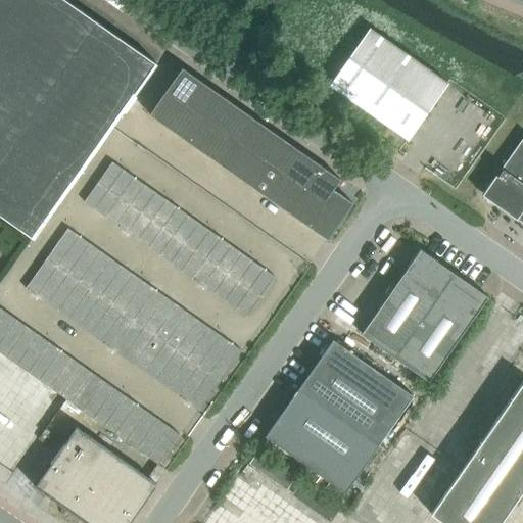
[(156,63),(64,0),(0,0),(0,215),(33,238),(156,63)]
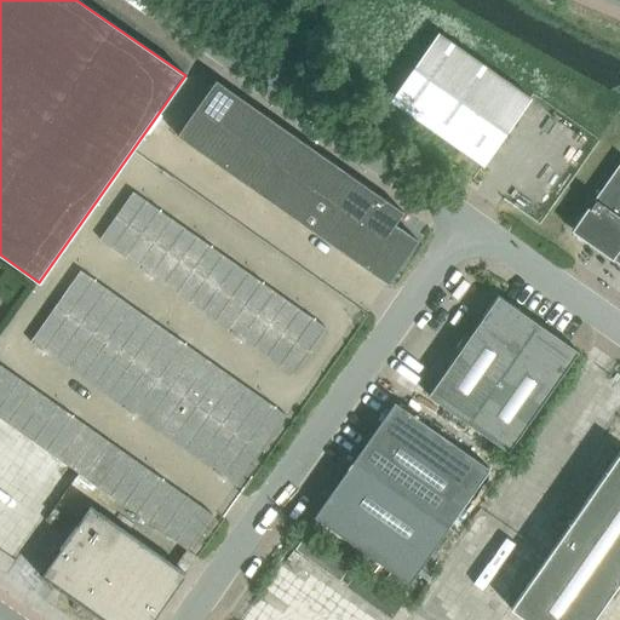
[(437,33),(390,101),(482,166),(529,98),(437,33)]
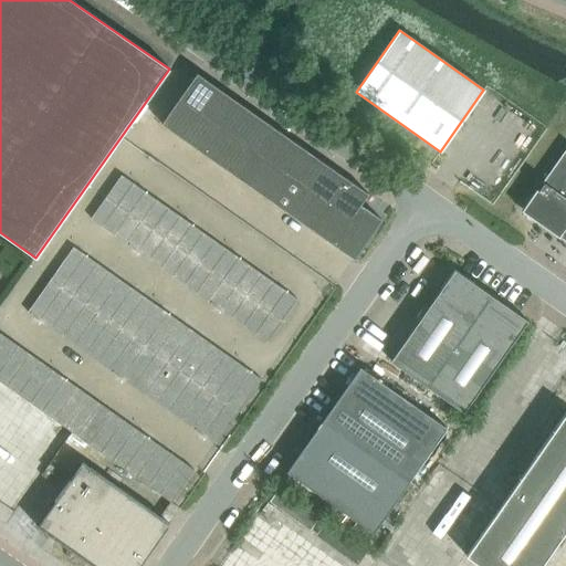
[(218,88),(197,73),(179,98),(200,114),(218,88)]
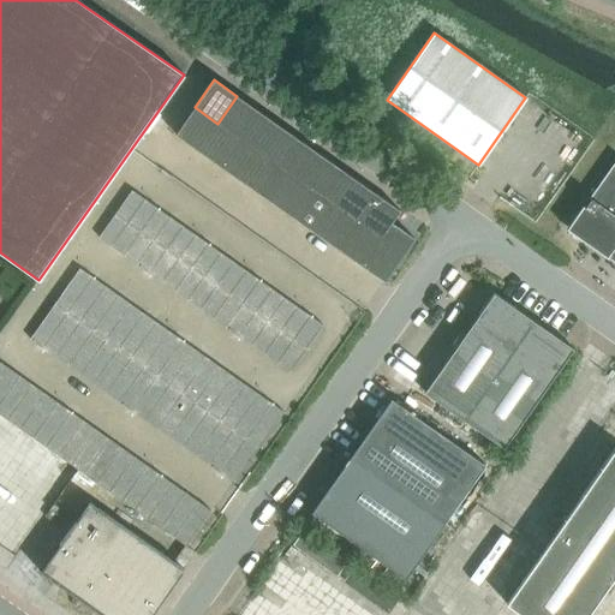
[(260,112),(237,96),(218,124),(240,139),(260,112)]
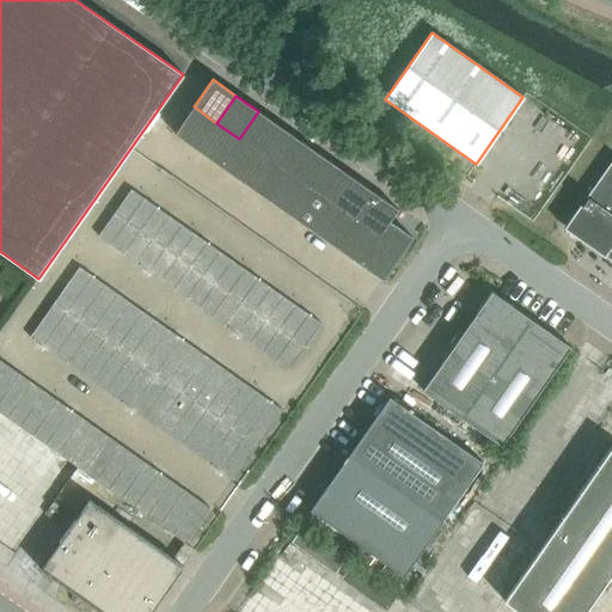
[(194,106),(173,134),(197,150),(216,123),(194,106)]
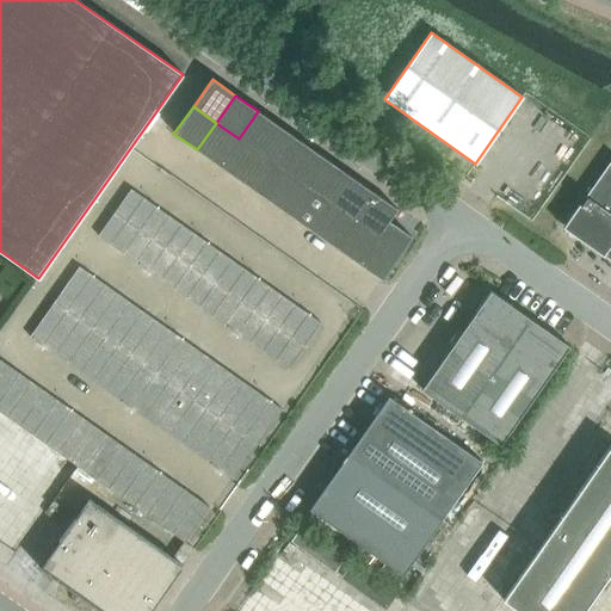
[(282,128),(258,111),(239,139),(263,155),(282,128)]
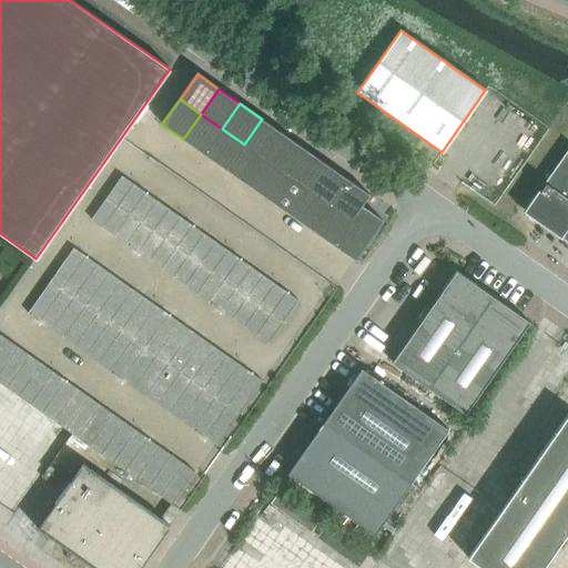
[(183,139),(204,154),(222,129),(201,114),(183,139)]
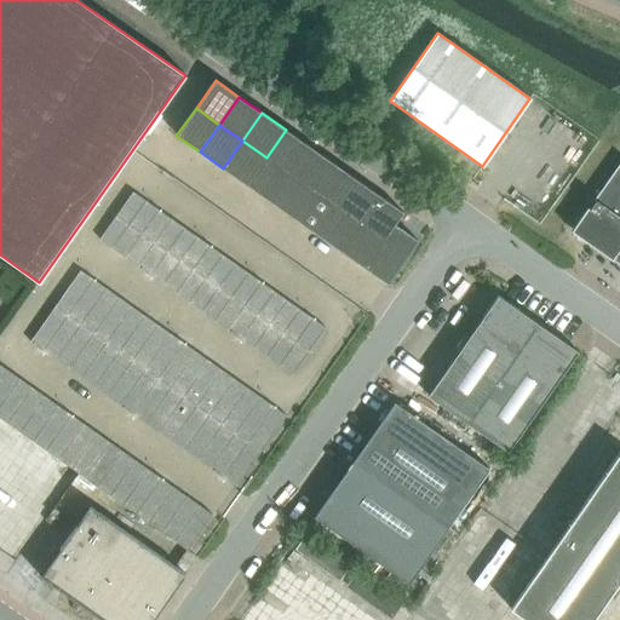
[(309,145),(286,130),(267,158),(290,173),(309,145)]
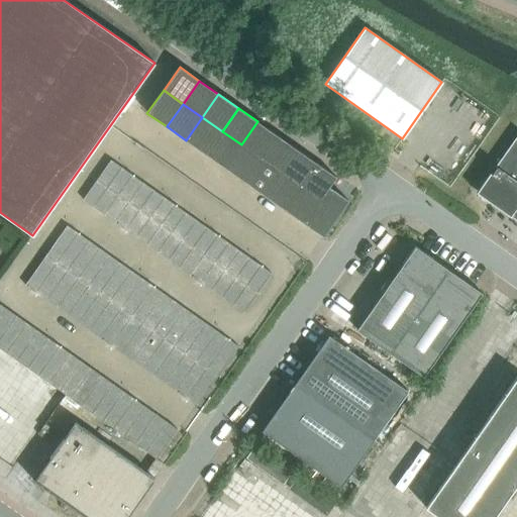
[(186,140),(205,154),(222,131),(202,117),(186,140)]
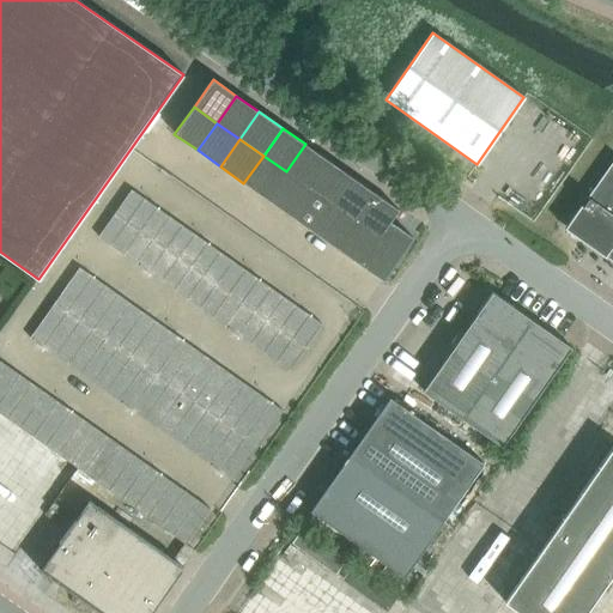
[(328,161),(305,144),(286,171),(309,188),(328,161)]
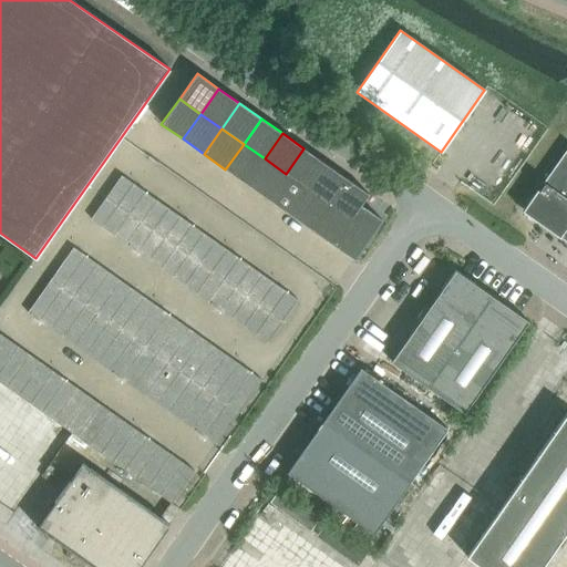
[(225,169),(247,184),(265,158),(244,144),(225,169)]
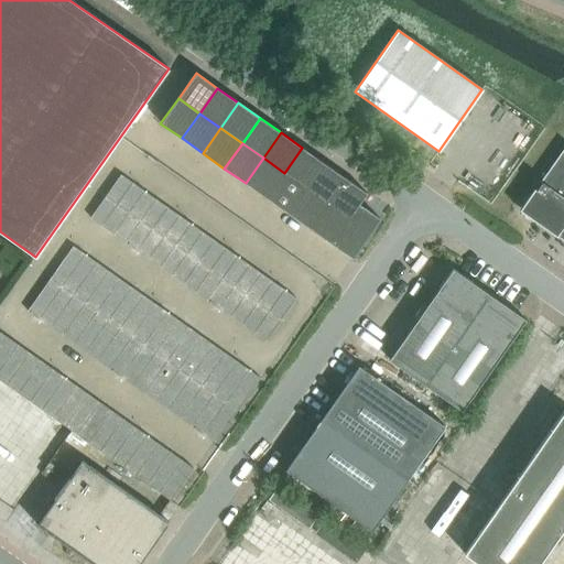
[(324,163),(302,148),(284,173),(305,187),(324,163)]
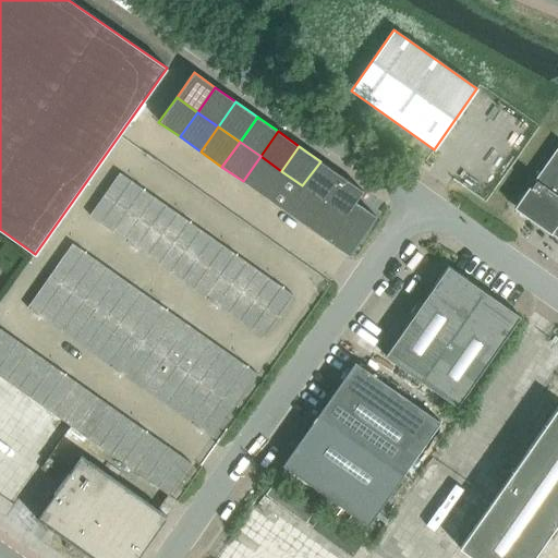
[(557,147),(516,207),(557,237),(557,147)]
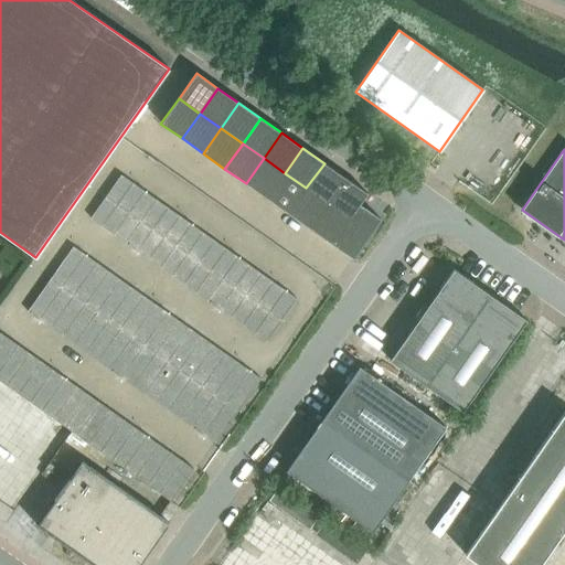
[(246,183),(267,199),(285,173),(264,158),(246,183)]
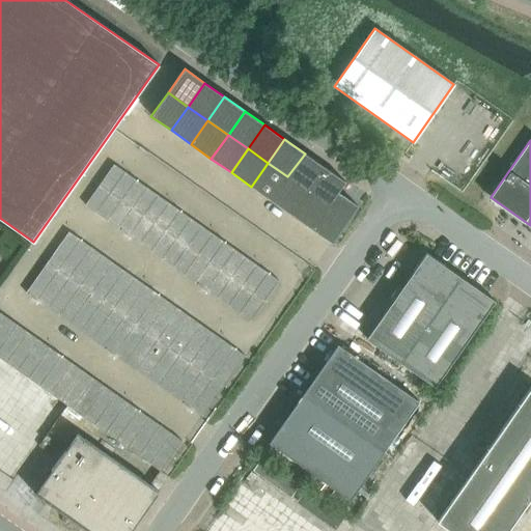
[(325,167),(305,154),(287,176),(308,191),(325,167)]
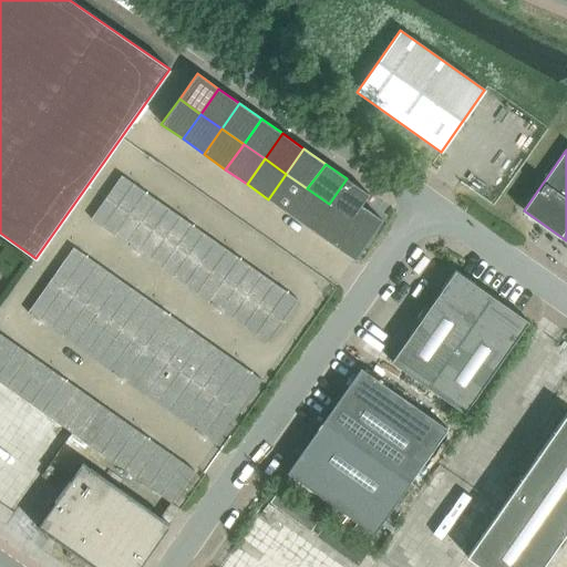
[(268,199),(289,214),(307,188),(286,174),(268,199)]
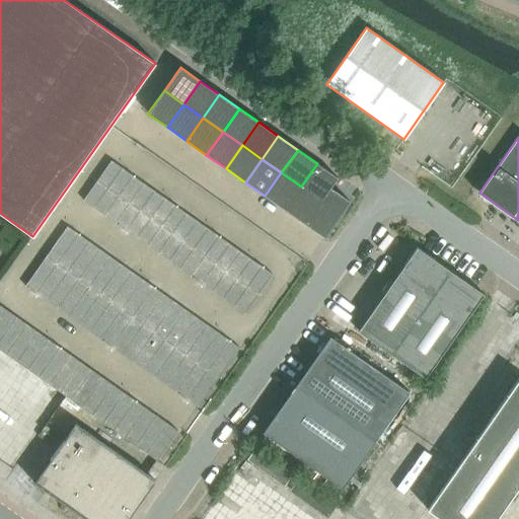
[(108,189),(123,168),(112,160),(97,180),(108,189)]
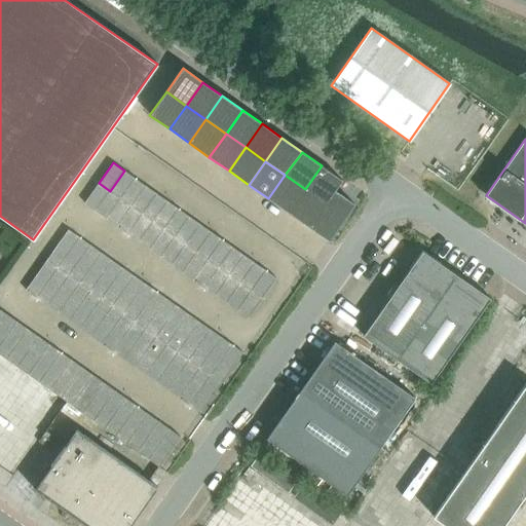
[(335,190),(342,180),(322,165),(305,189),(326,203),(335,190)]
